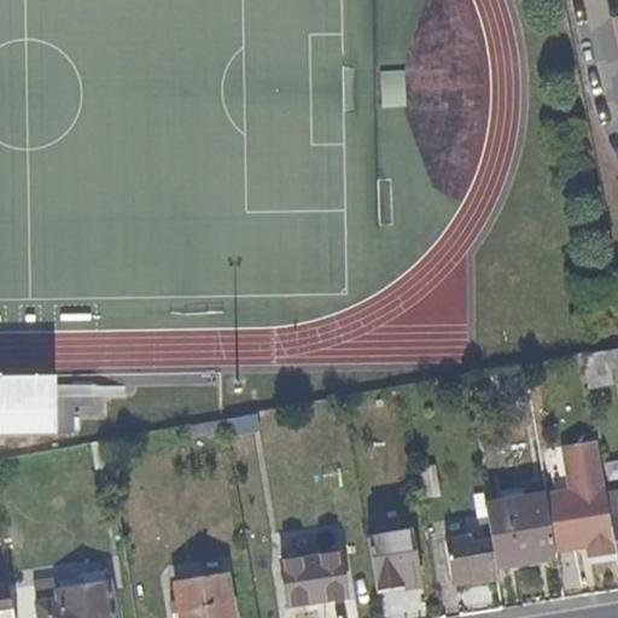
[(75,433),(75,406),(92,407),(93,388),(65,388),(11,388),(0,386),(0,432),(27,433),(75,433)]
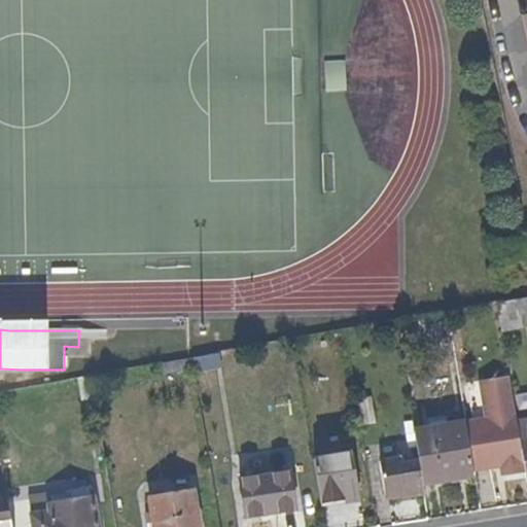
[(218,361),(218,353),(194,357),(195,365),(218,361)]
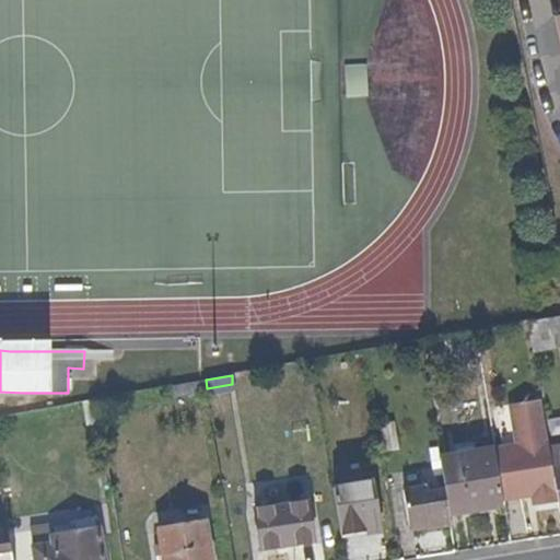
[(207,388),(206,380),(174,385),(175,395),(207,388)]
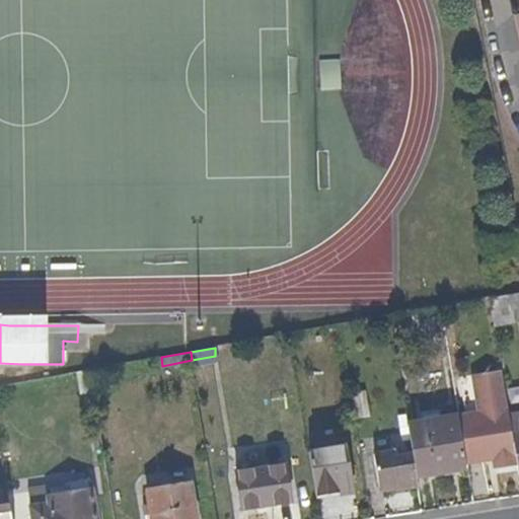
[(516,464),(511,432),(507,405),(501,369),(487,371),(492,409),(458,415),(458,418),(465,462),(488,458),(488,454),(493,453),(493,458),(494,467),(516,464)]
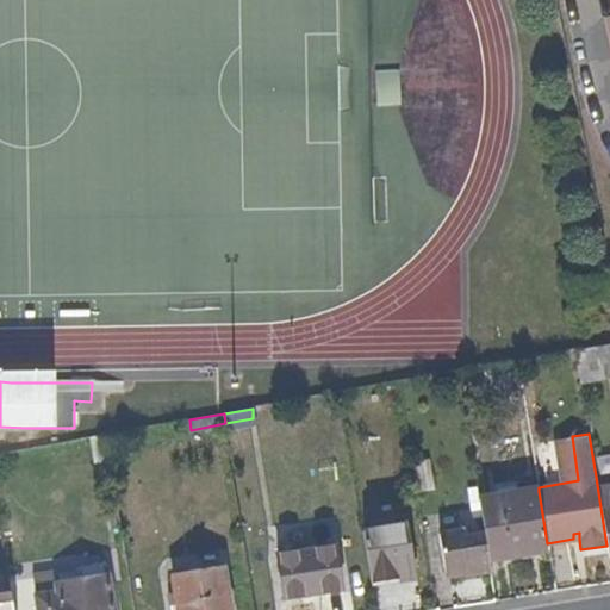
[(547,543),(539,491),(480,500),(486,534),(491,561),(548,552),(547,543)]
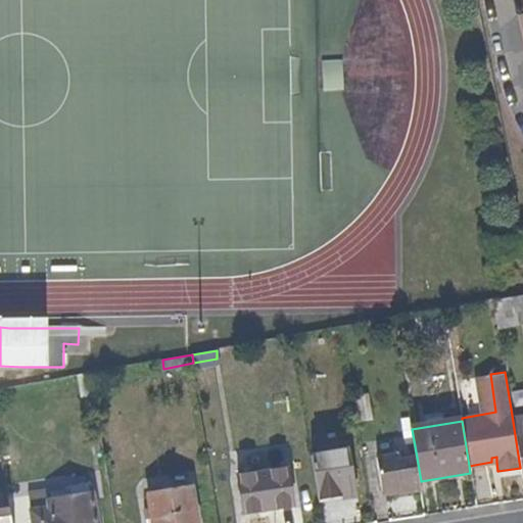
[(354,495),(347,449),(313,456),(320,501),(354,495)]
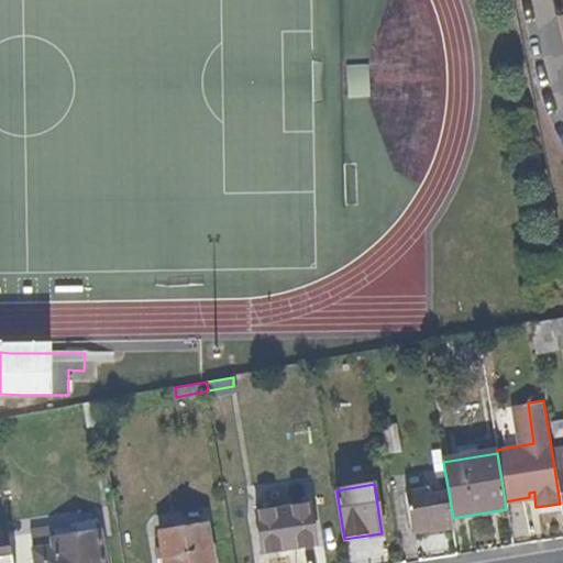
[(453,518),(449,493),(430,495),(429,487),(406,492),(412,527),(432,523),(433,531),(454,528),(453,518)]
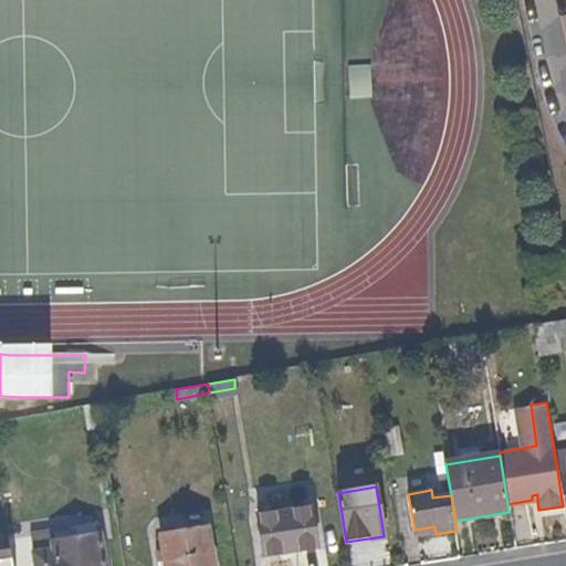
[(318,547),(312,504),(258,514),(265,556),(318,547)]
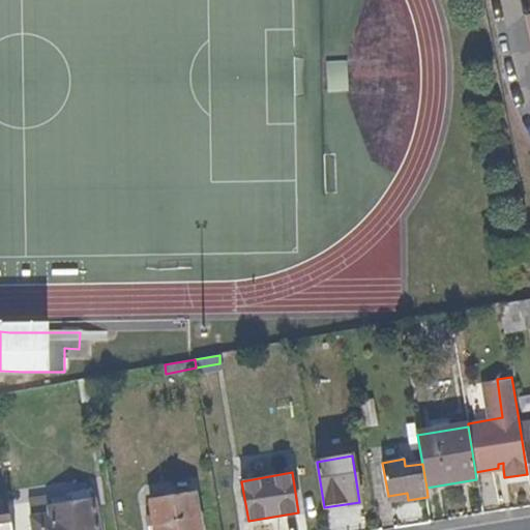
[(200,529),(194,493),(152,500),(156,529),(200,529)]
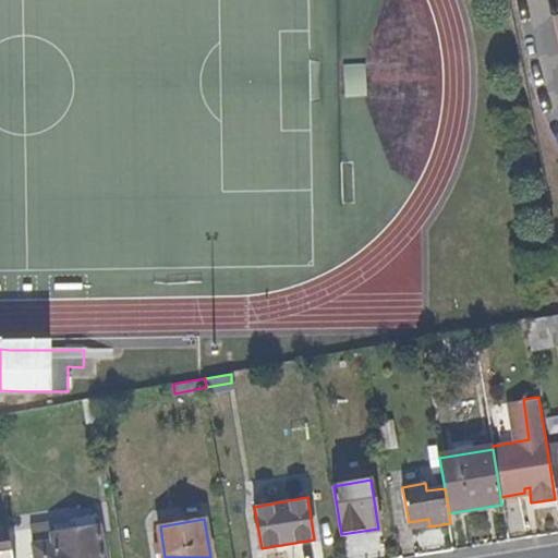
[(104,557),(99,526),(52,534),(50,525),(31,529),(35,557),(104,557)]
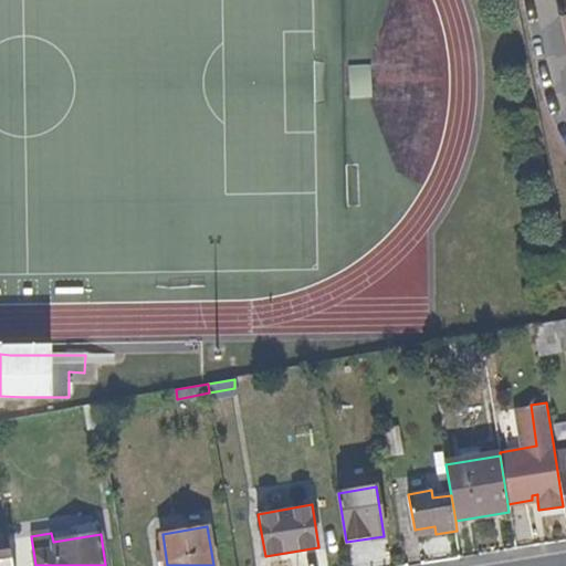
[(0,565),(13,565),(11,548),(0,551),(0,565)]
